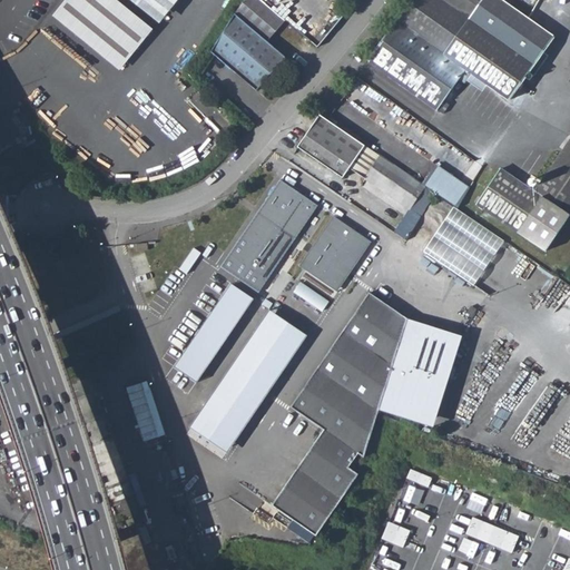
[(66,0),(51,18),(119,71),(148,35),(104,0),(66,0)]
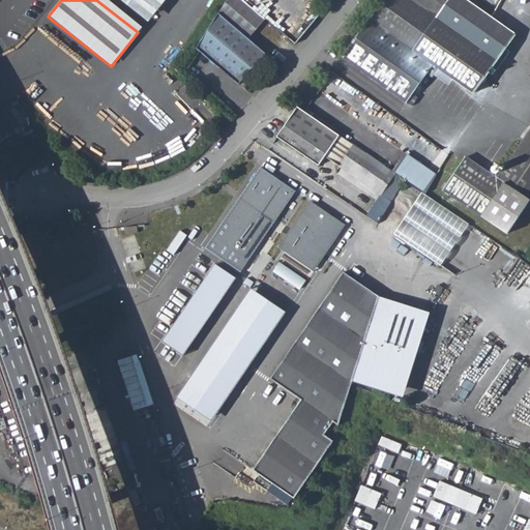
[(110,0),(143,25),(162,0),(110,0)]
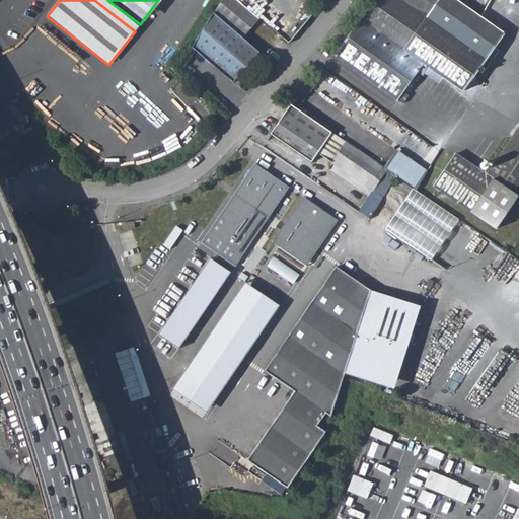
[(235,0),(222,0),(214,13),(243,38),(258,19),(246,9),(235,0)]
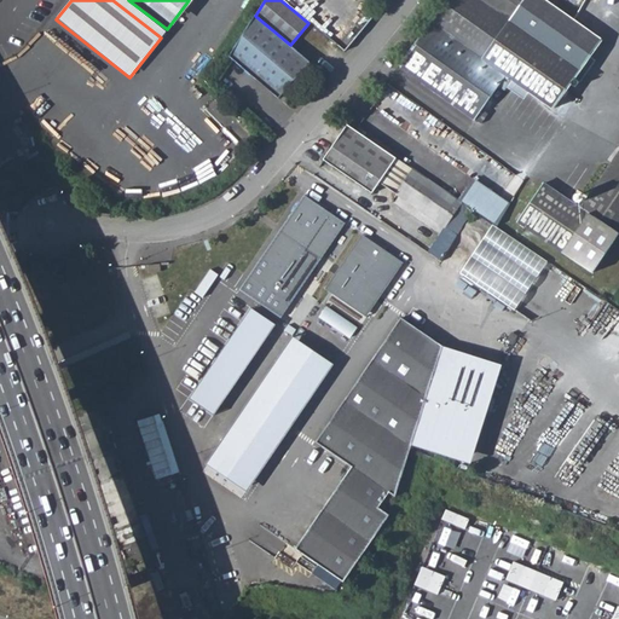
[(476,0),(449,0),(400,68),(480,125),(486,116),(479,111),(497,87),(501,91),(503,87),(508,80),(526,93),(550,111),(578,73),(476,0)]
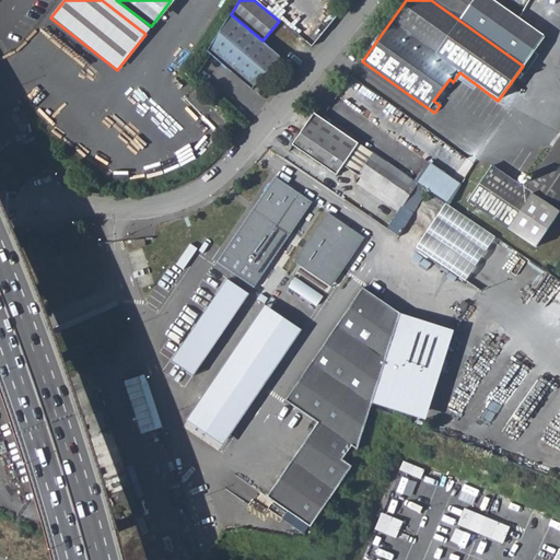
[(273,2),(266,10),(279,21),(307,44),(314,36),(273,2)]
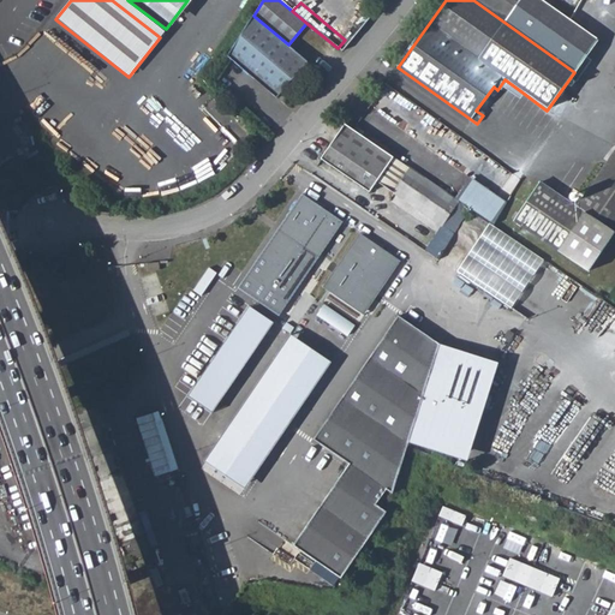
[(231,52),(227,57),(278,99),(308,61),(288,45),(254,16),(231,52)]
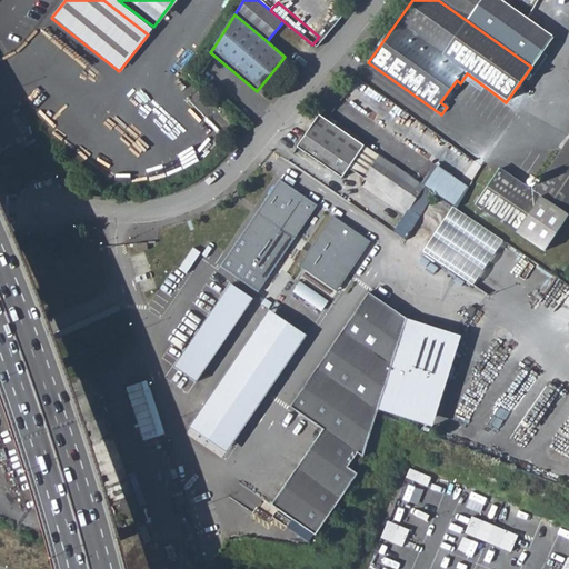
[(467,73),(462,80),(479,91),(483,86),(467,73)]
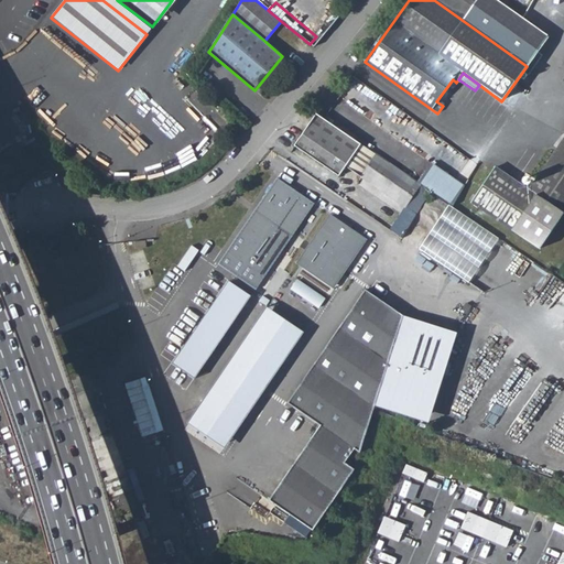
[(315,114),(294,145),(339,176),(346,167),(405,207),(420,185),(418,183),(315,114)]
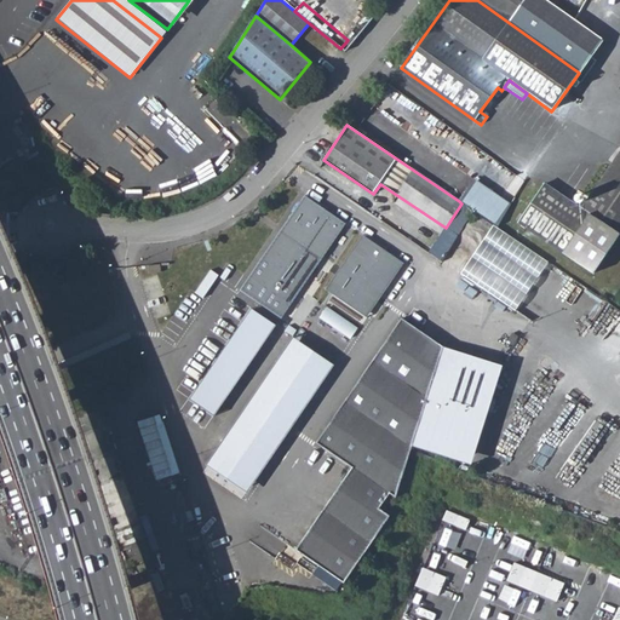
[(544,184),(518,222),(592,274),(619,234),(619,154),(581,210),(544,184)]
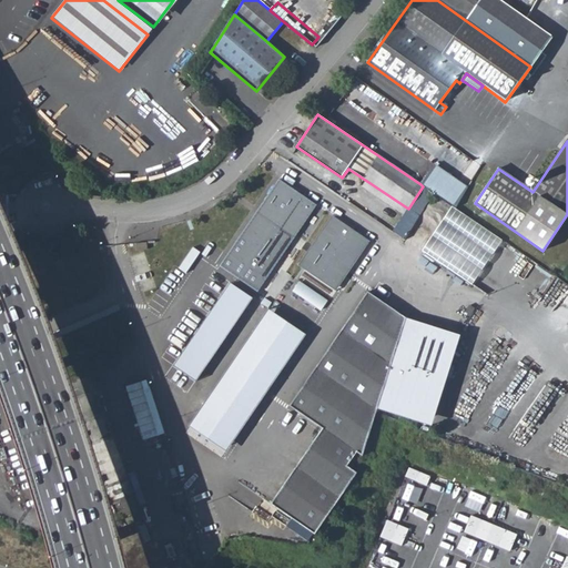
[(433,165),(421,184),(423,186),(455,208),(467,188),(433,165)]
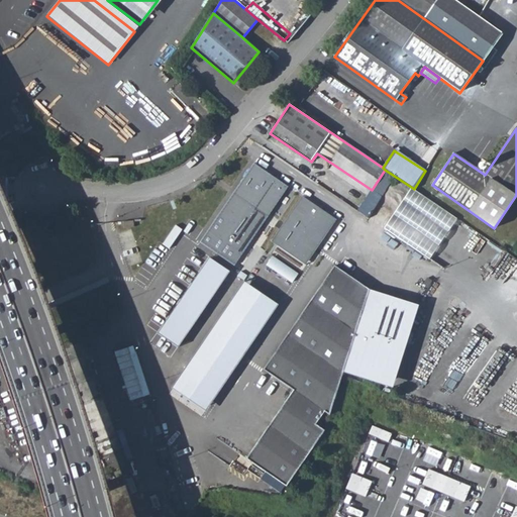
[(251,162),(203,243),(239,265),(288,182),(251,162)]
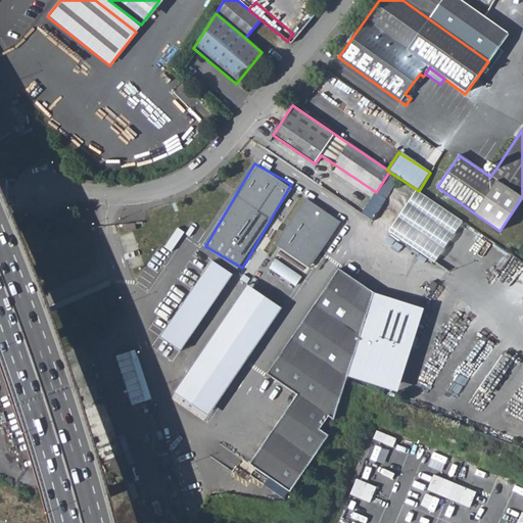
[(305,200),(274,244),(310,269),(341,223),(305,200)]
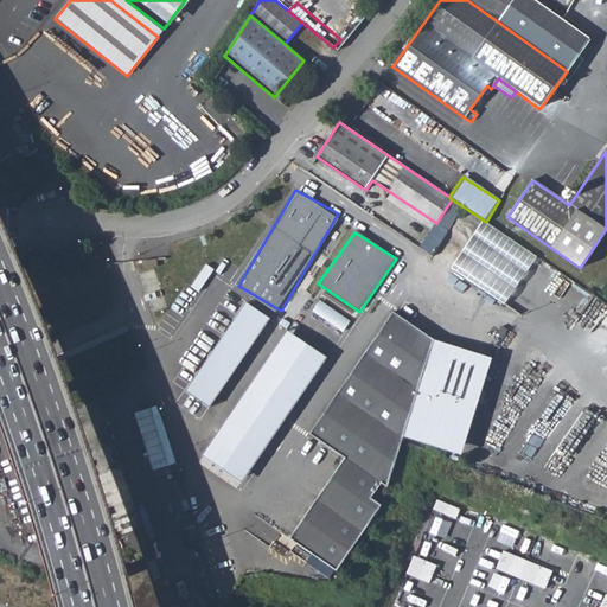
[(176,299),(164,312),(173,320),(185,307),(176,299)]
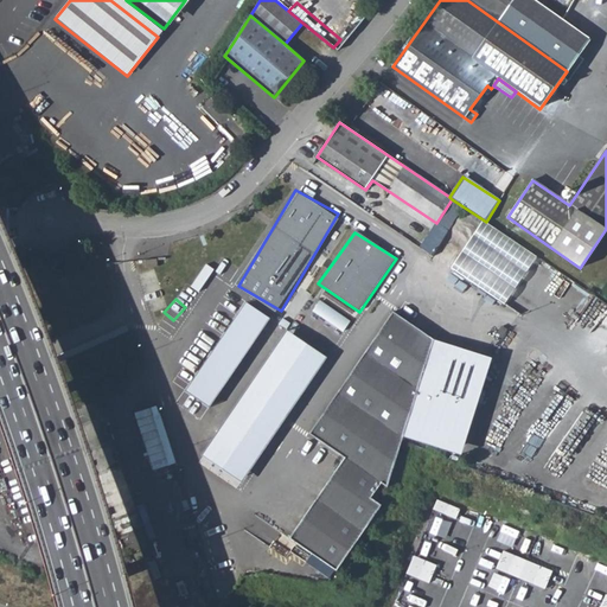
[(248,302),(187,391),(210,408),(270,318),(248,302)]
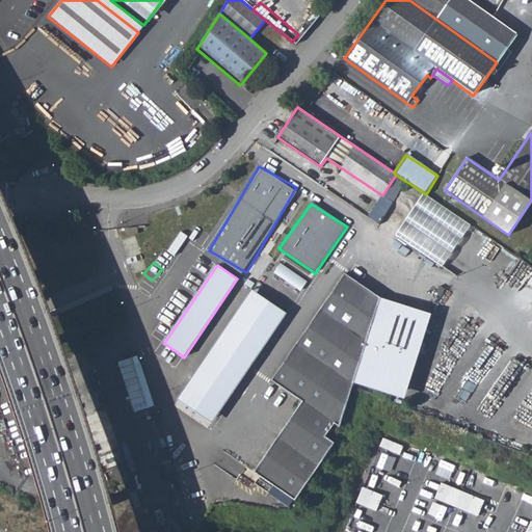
[(288,413),(247,471),(292,501),(331,444),(323,436),(333,424),(339,428),(352,382),(379,298),(342,273),(266,378),(297,399),(310,408),(300,421),(288,413)]
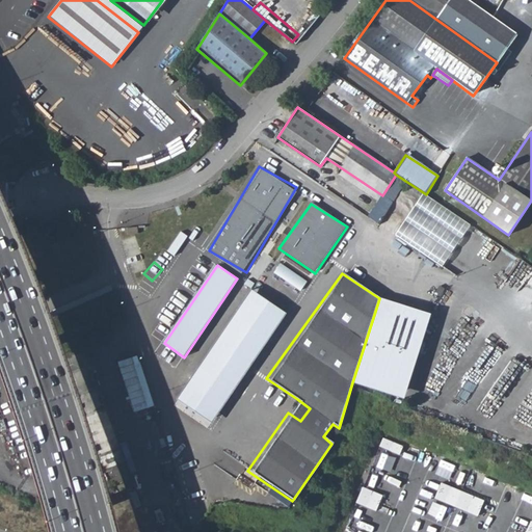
[(254,289),(176,405),(207,429),(288,312),(254,289)]
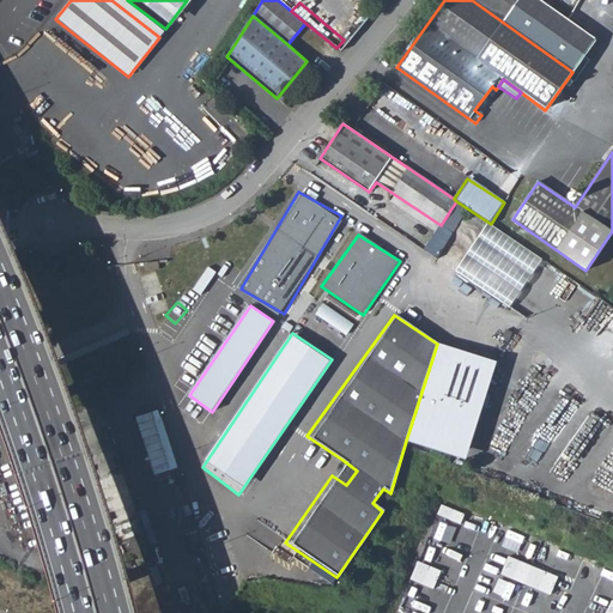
[(498,362),(437,344),(406,441),(468,460),(498,362)]
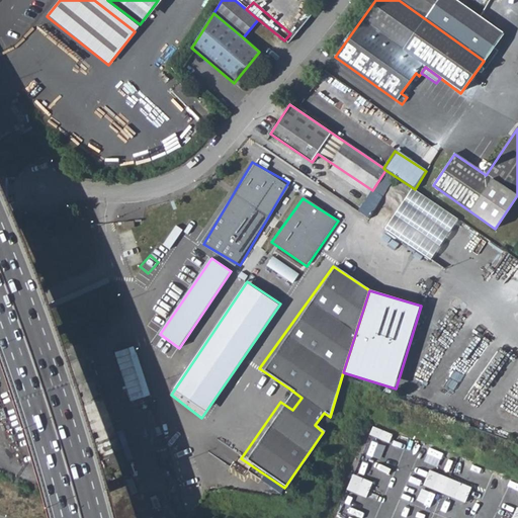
[(289,389),(280,402),(292,410),(301,398),(289,389)]
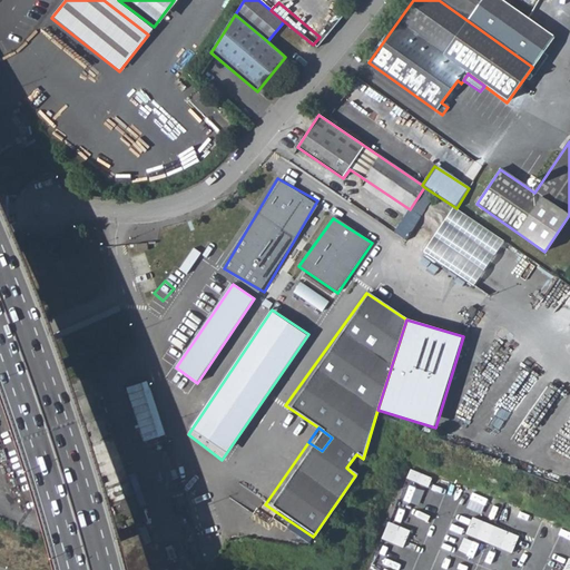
[(410,475),(408,481),(424,488),(429,479),(408,470),(405,473),(410,475)]
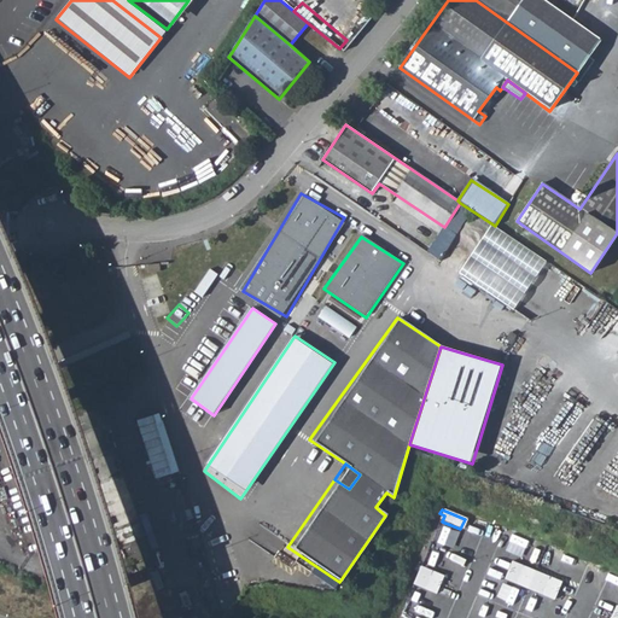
[(270,535),(242,542),(249,570),(278,563),(270,535)]
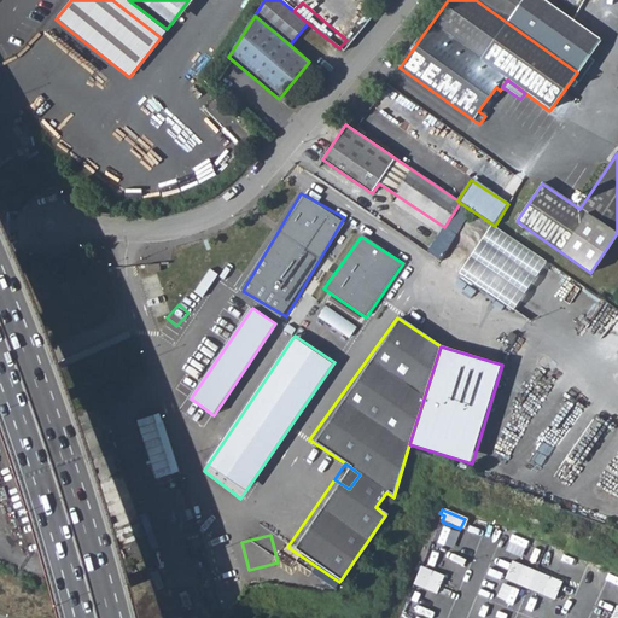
[(509,561),(501,579),(520,588),(523,582),(531,584),(529,592),(552,600),(559,583),(540,575),(537,581),(534,578),(536,573),(531,571),(529,577),(525,576),(528,570),(509,561)]
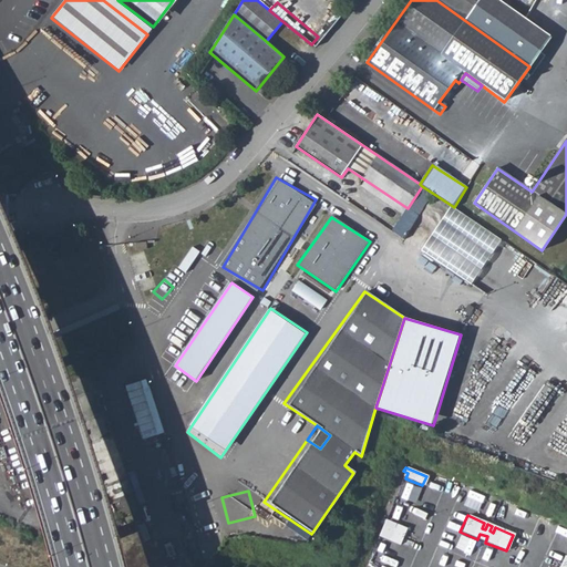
[(404,528),(387,522),(384,526),(381,525),(379,531),(382,533),(380,538),(398,545),(404,528)]
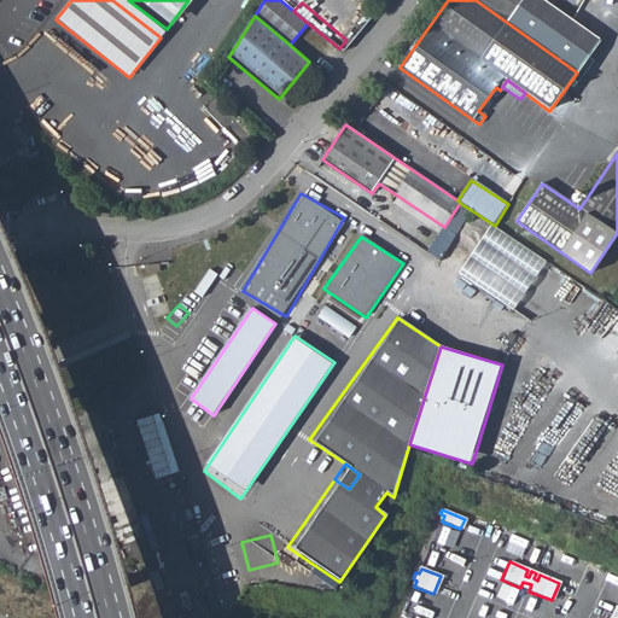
[(607,617),(617,617),(617,607),(613,606),(607,617)]
